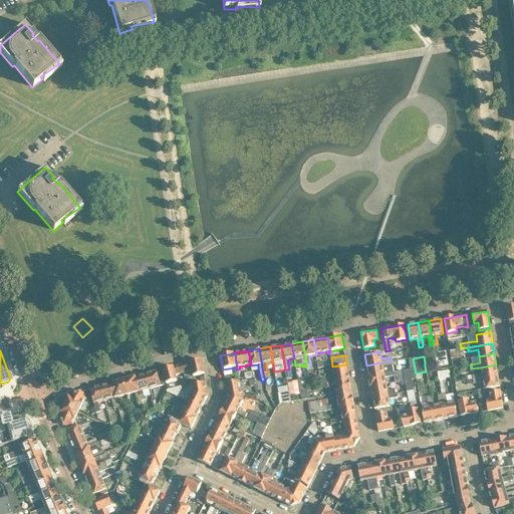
[(201,359),(182,364),(184,372),(192,370),(194,376),(204,373),(201,359)]
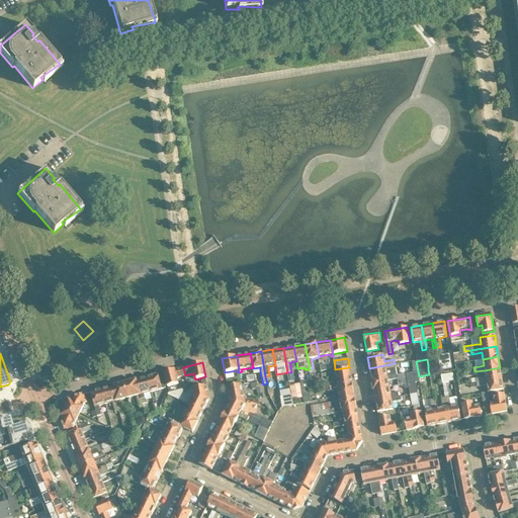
[(395,363),(369,368),(371,379),(397,374),(395,363)]
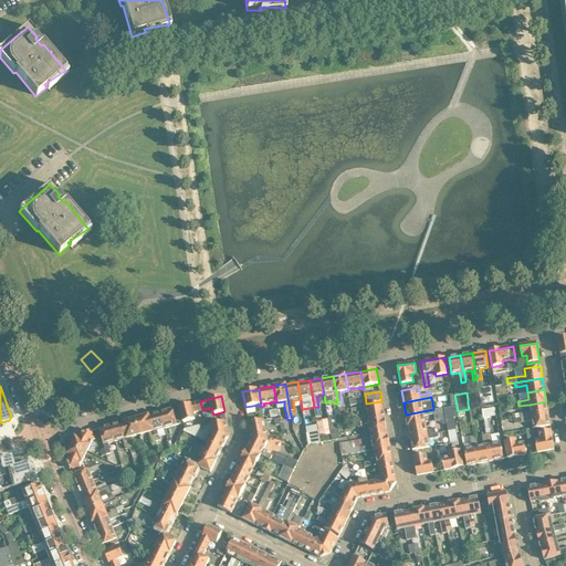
[(194,412),(202,410),(200,401),(191,404),(194,412)]
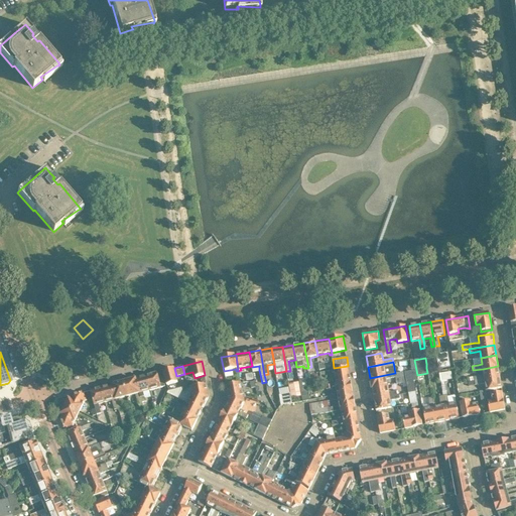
[(500,377),(498,366),(483,369),(484,375),(480,376),(474,377),(475,381),(500,377)]
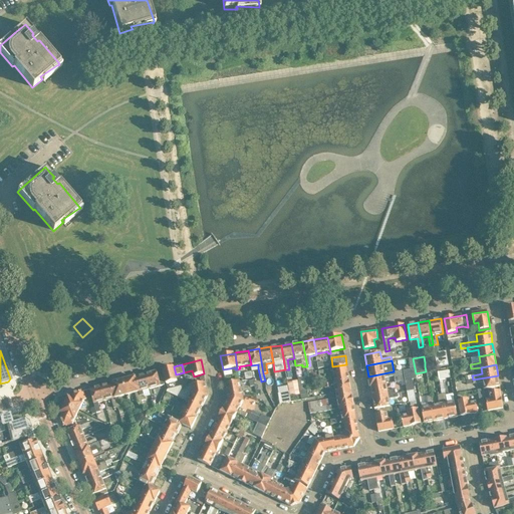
[(333,370),(335,381),(349,379),(346,365),(331,368),(331,371),(333,370)]
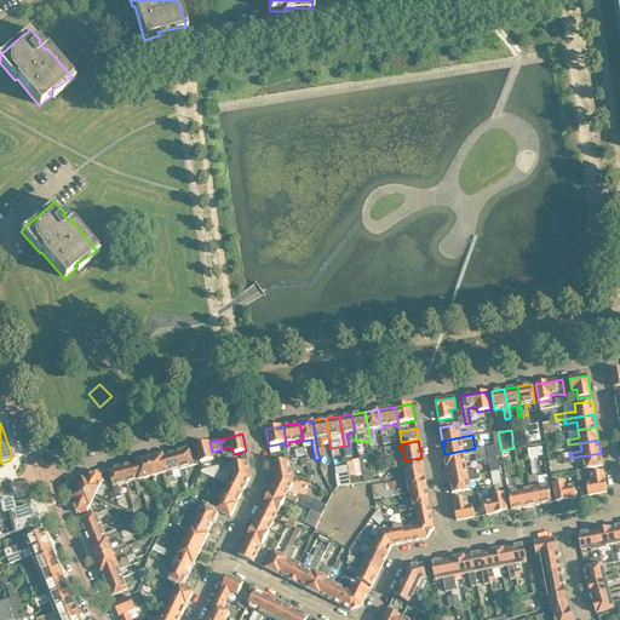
[(210,442),(196,446),(200,463),(213,460),(211,452),(212,452),(210,442)]
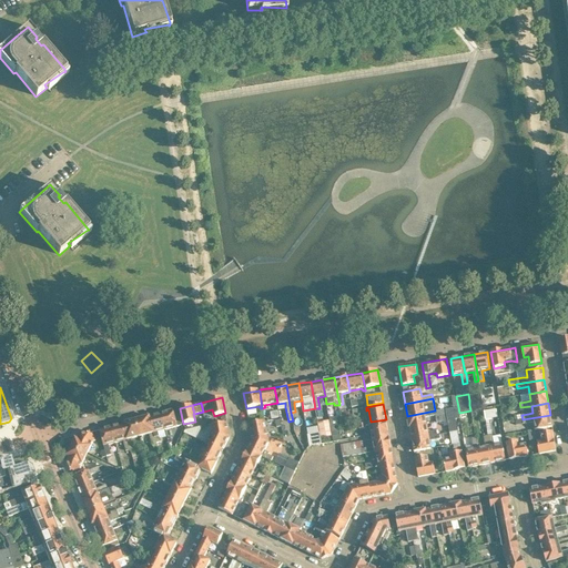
[(448,421),(455,419),(460,418),(459,413),(458,407),(454,408),(446,409),(448,421)]
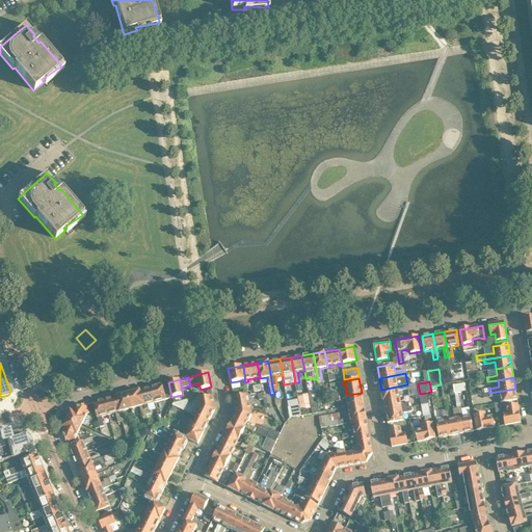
[(407,384),(381,390),(383,401),(399,398),(398,391),(408,390),(409,396),(420,394),(418,383),(407,384)]
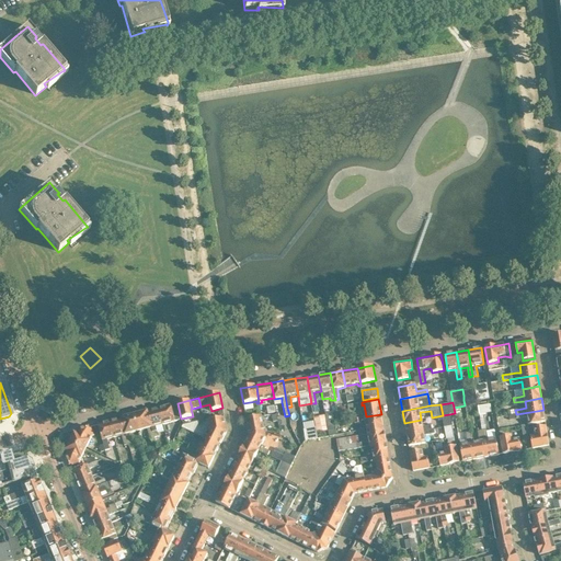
[(478,405),(479,415),(484,414),(485,414),(485,412),(491,411),(490,404),(478,405)]
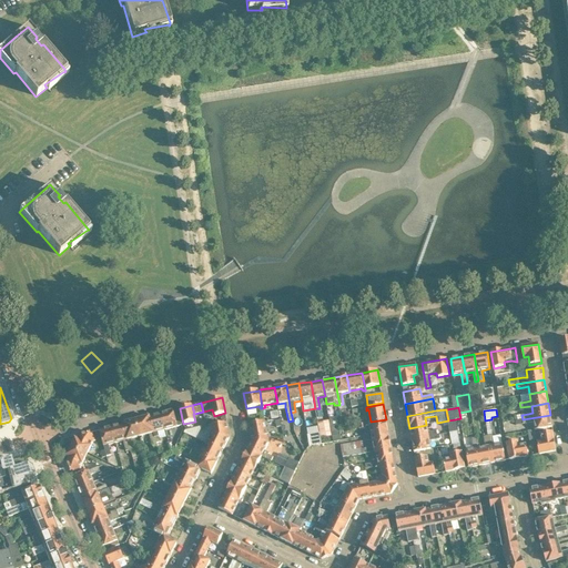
[(165,430),(182,425),(180,418),(178,412),(173,413),(173,411),(161,414),(165,430)]
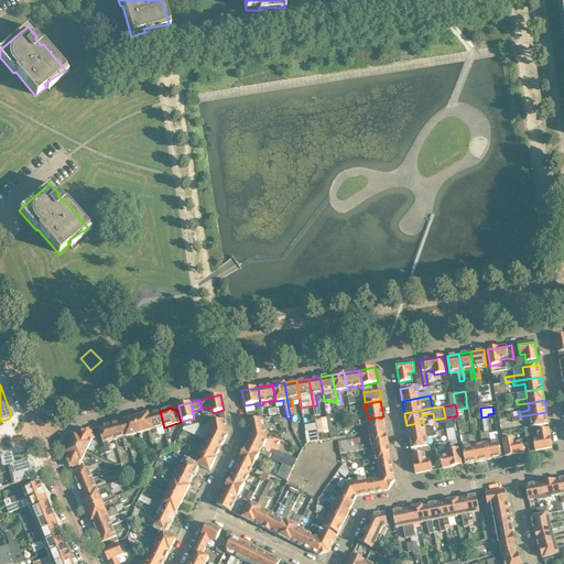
[(160,411),(148,413),(154,441),(160,438),(156,429),(164,427),(160,411)]
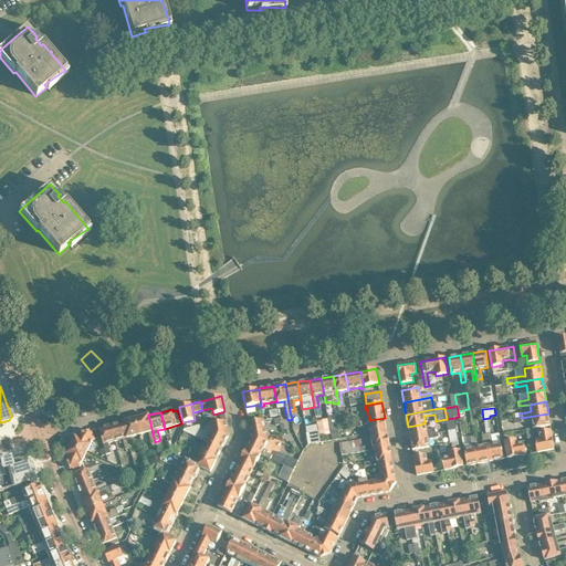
[(515,419),(513,419),(514,423),(532,421),(534,429),(549,426),(548,413),(521,418),(515,419)]
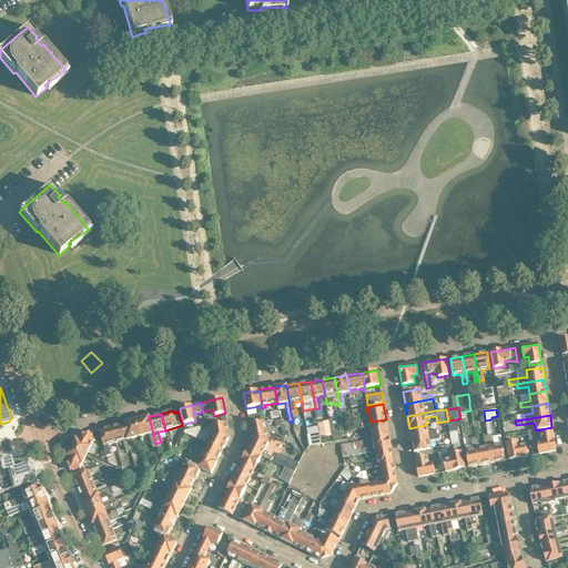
[(139,436),(149,434),(150,438),(152,445),(155,444),(149,416),(143,418),(139,419),(135,421),(139,436)]
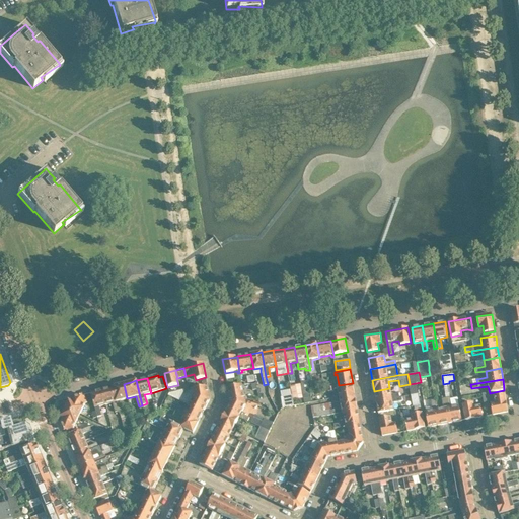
[(311,380),(300,382),(301,384),(303,398),(304,404),(310,403),(311,402),(309,392),(313,391),(311,380)]
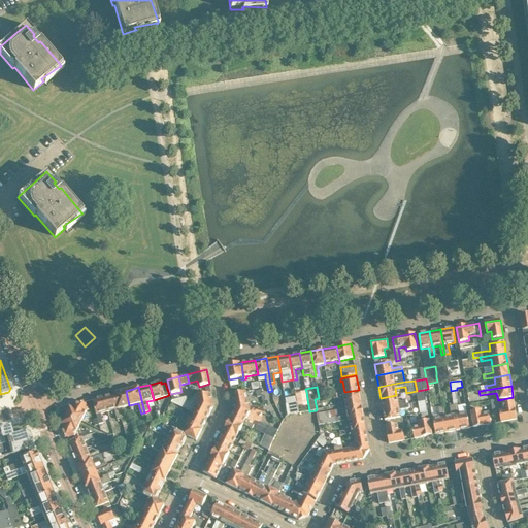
[(335,395),(334,395),(334,399),(340,398),(339,396),(343,395),(345,404),(345,406),(361,404),(361,402),(359,390),(344,392),(345,393),(335,395)]
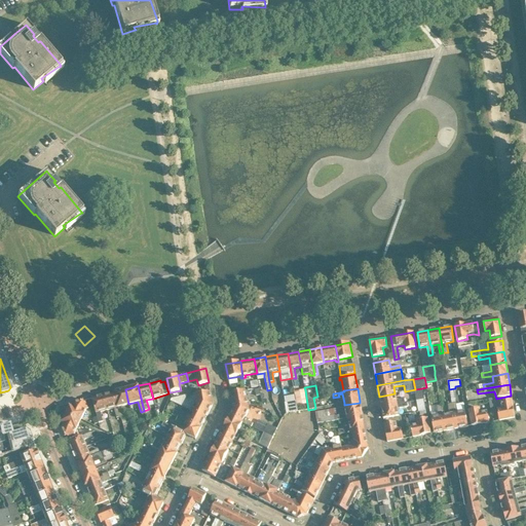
[(417,401),(423,400),(421,388),(415,389),(417,401)]
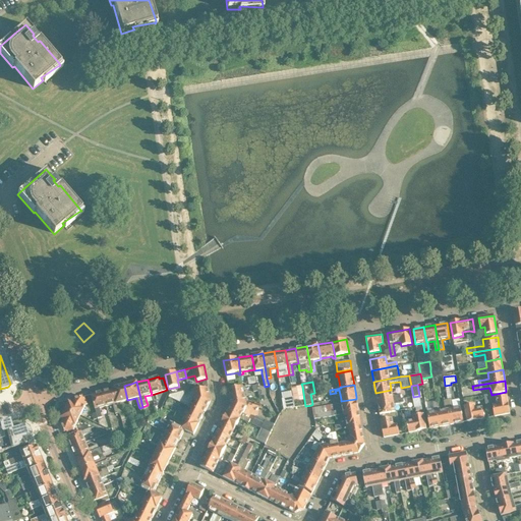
[(121,387),(113,389),(119,413),(123,412),(122,406),(120,402),(127,400),(124,386),(123,386),(121,387)]
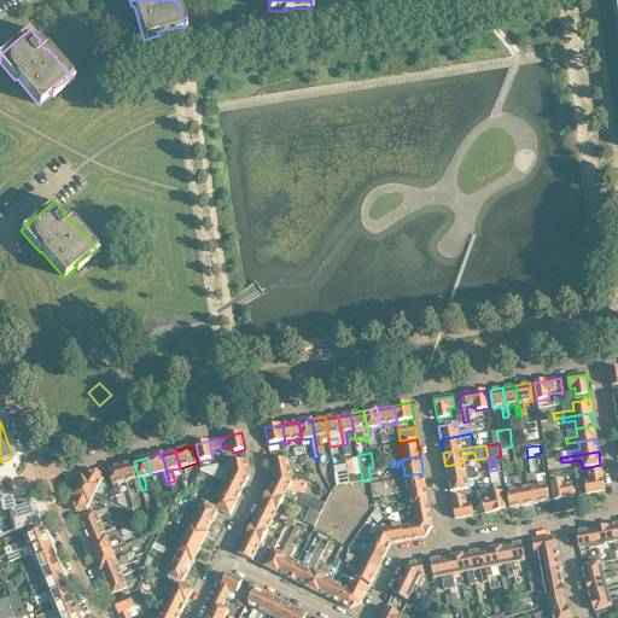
[(359,458),(345,460),(348,472),(349,477),(361,474),(359,458)]
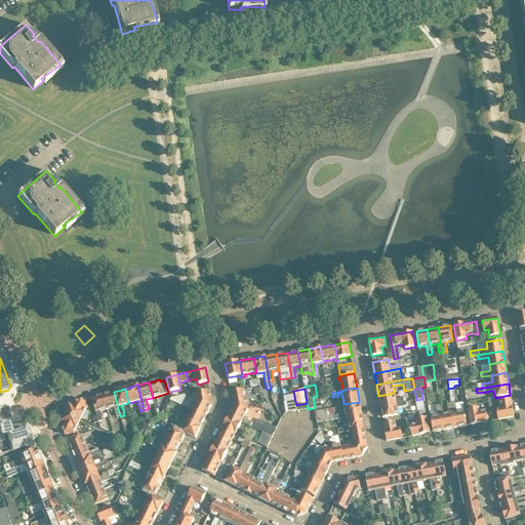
[(244,390),(231,393),(233,407),(247,404),(249,404),(248,401),(247,402),(244,390)]
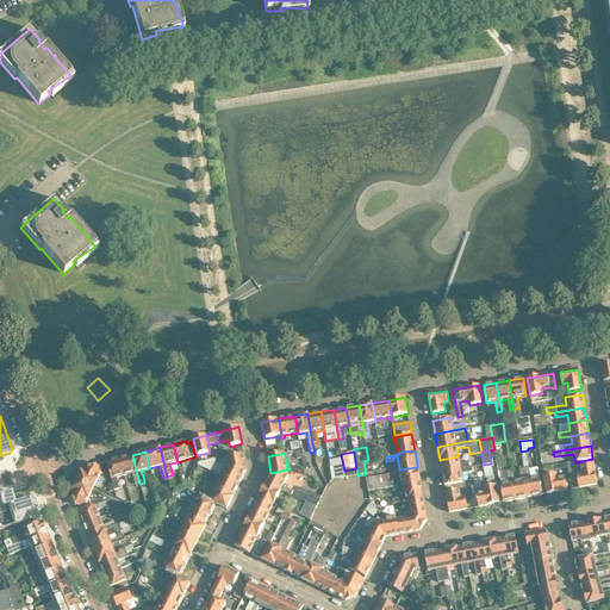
[(221,475),(223,477),(238,485),(247,470),(244,454),(226,458),(228,466),(225,473),(222,472),(221,475)]
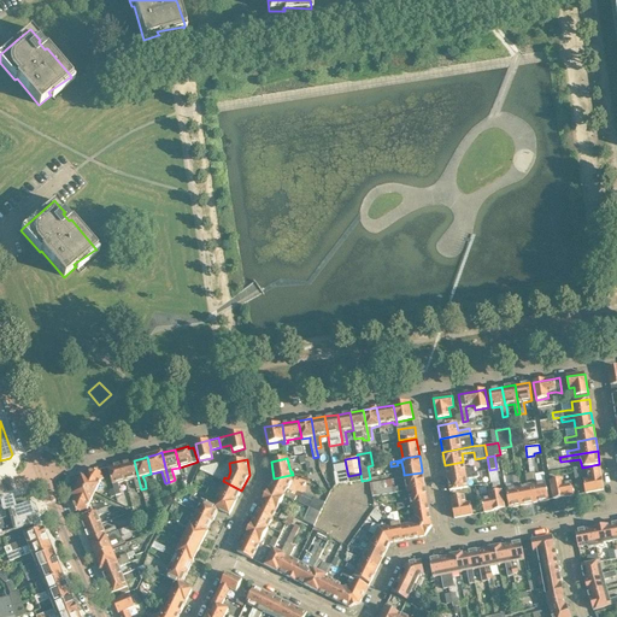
[(134,460),(121,464),(125,481),(134,479),(137,491),(141,489),(134,460)]
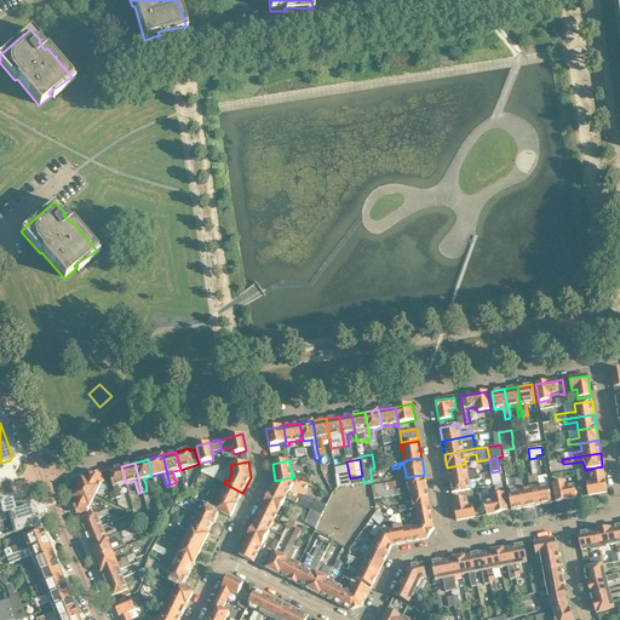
[(447,468),(449,480),(480,475),(478,470),(468,472),(465,464),(447,468)]
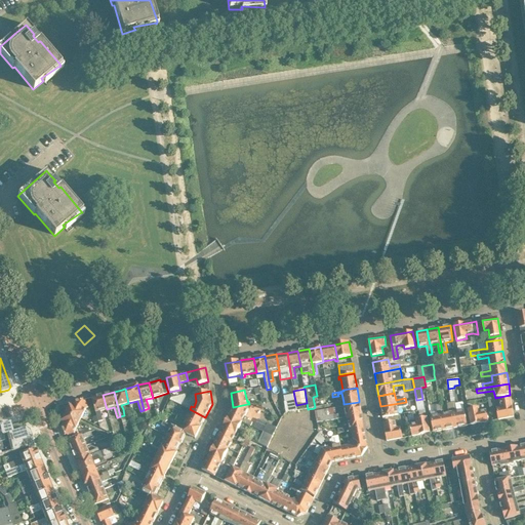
[(171,398),(170,400),(182,405),(187,394),(179,396),(171,398)]
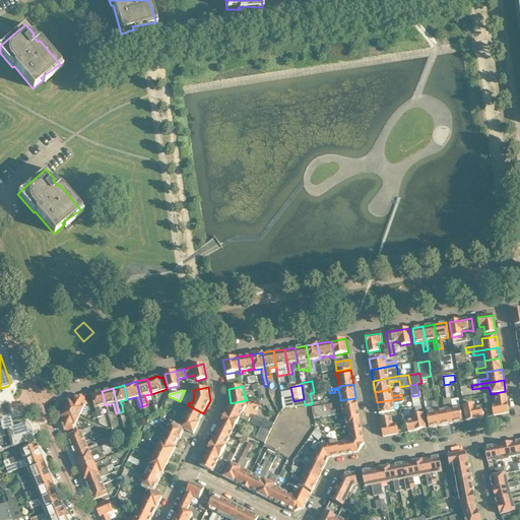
[(102,391),(91,393),(95,411),(98,417),(102,416),(100,407),(106,405),(102,391)]
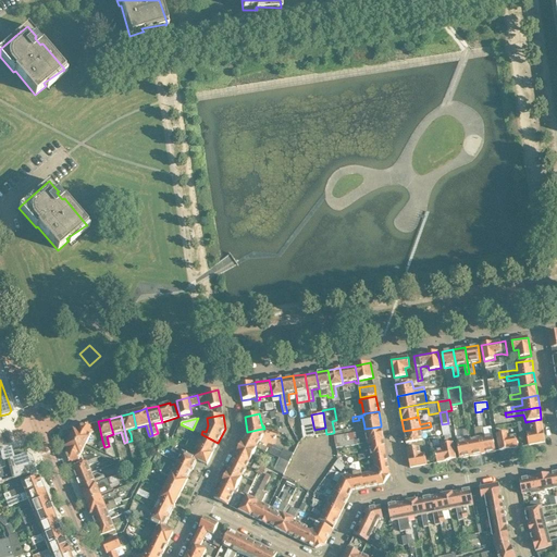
[(448,423),(442,424),(443,436),(452,435),(448,423)]
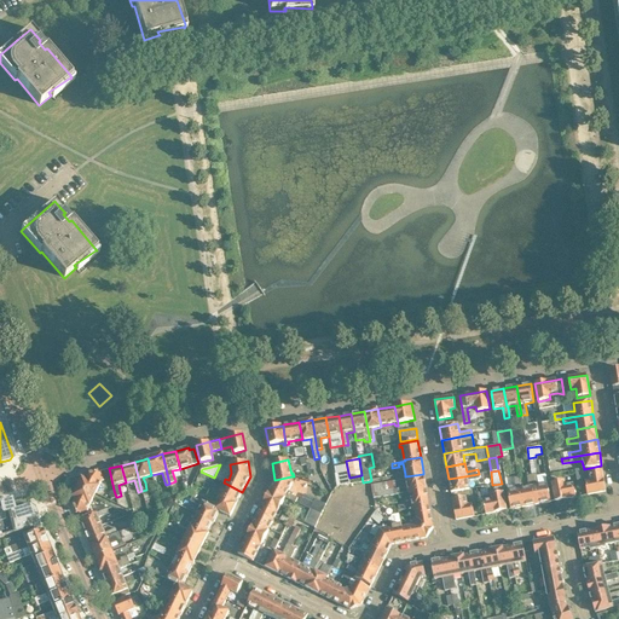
[(585,482),(588,496),(606,492),(602,470),(589,473),(590,481),(585,482)]
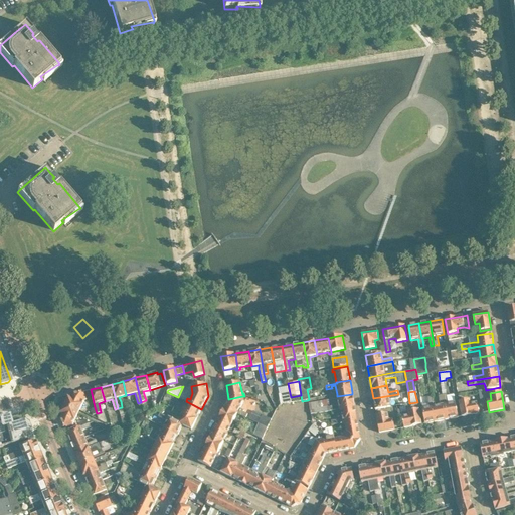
[(65,403),(64,405),(78,412),(79,410),(84,400),(87,400),(84,393),(82,394),(81,392),(72,394),(70,398),(68,397),(65,403)]
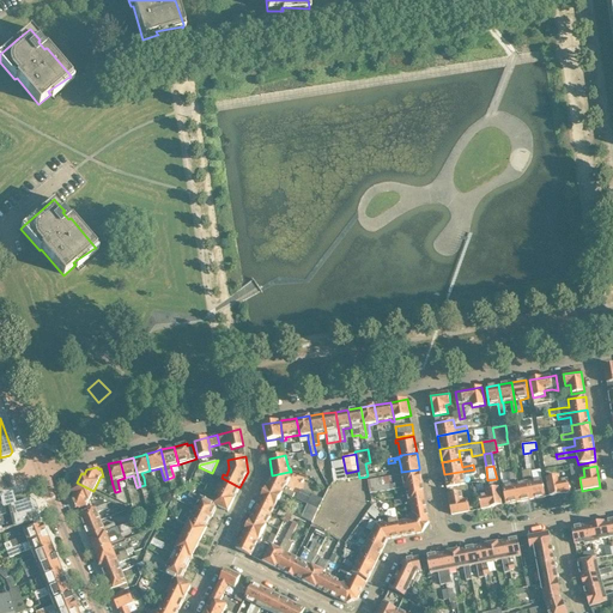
[(333,471),(332,471),(334,483),(347,480),(346,473),(345,468),(344,468),(333,471)]
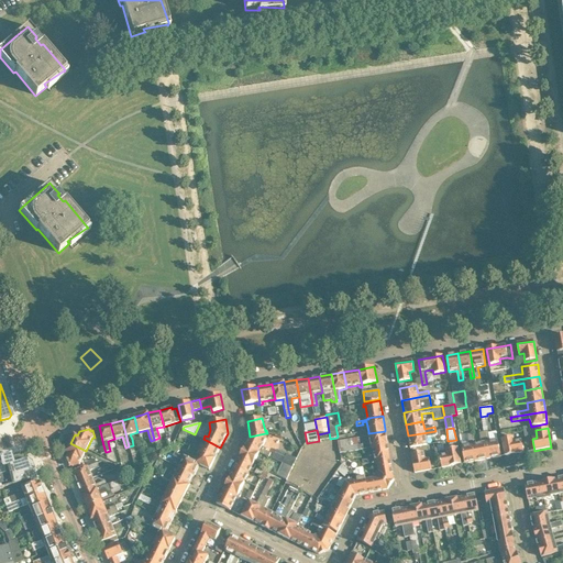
[(356,438),(338,441),(340,453),(373,448),(388,445),(386,433),(385,431),(368,433),(370,435),(371,445),(370,445),(370,444),(361,445),(357,446),(356,438)]
